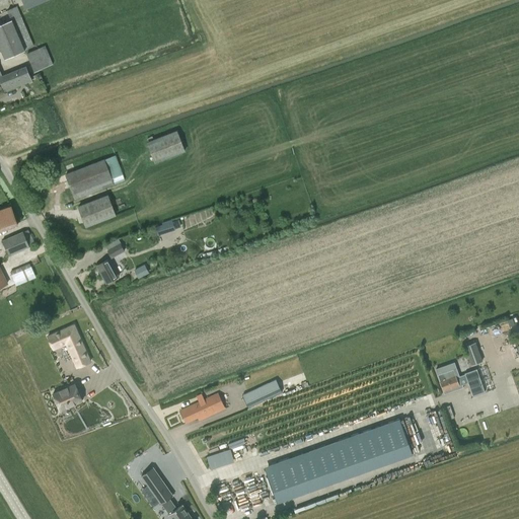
[(21,0),(26,10),(49,0),(21,0)]
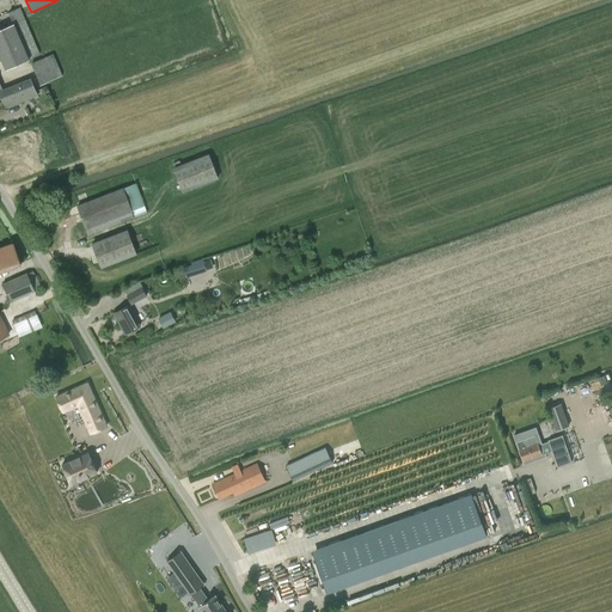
[(12,24),(0,29),(0,56),(6,69),(30,59),(41,54),(20,7),(8,12),(12,24)]
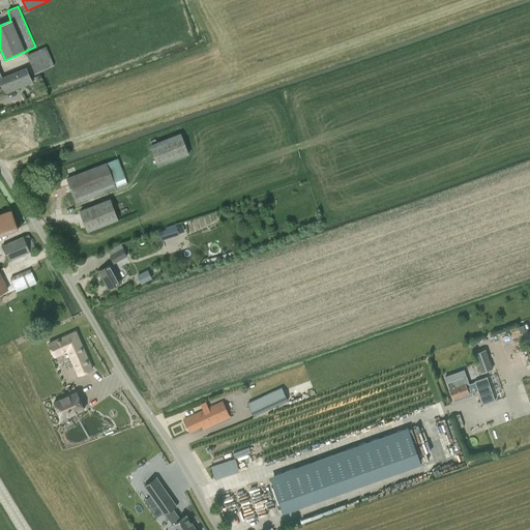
[(46,47),(27,55),(35,74),(55,66),(46,47)]
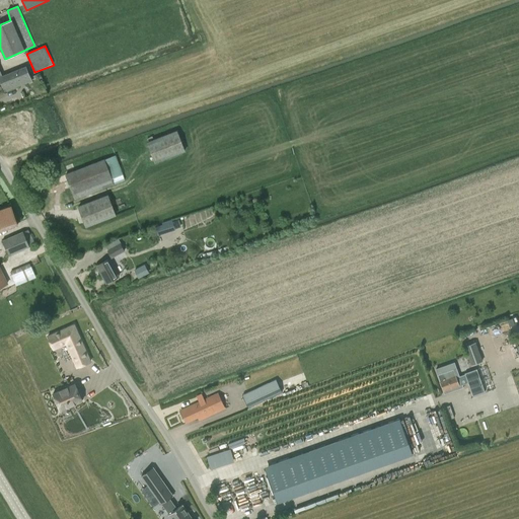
[(0,80),(5,92),(31,81),(25,67),(0,76),(0,80)]
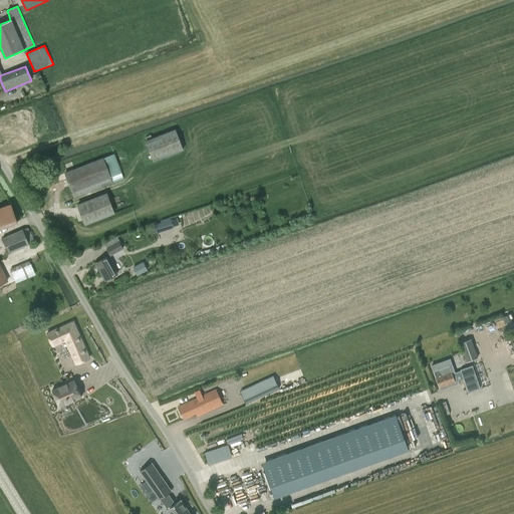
[(184,151),(177,131),(148,142),(155,162),(184,151)]
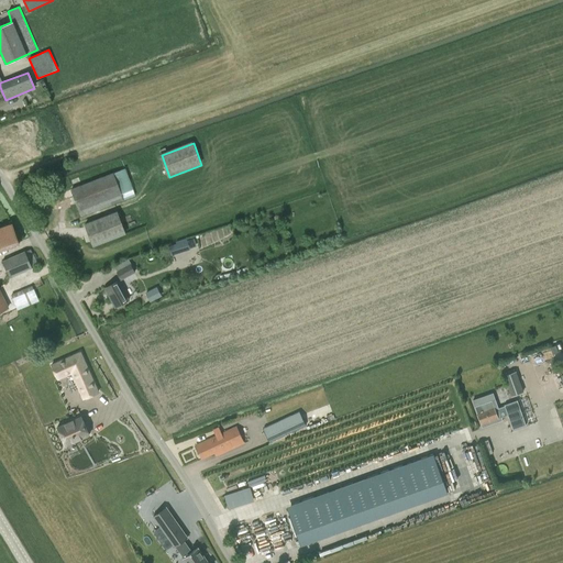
[(83,216),(124,200),(122,194),(131,190),(123,169),(72,189),(83,216)]
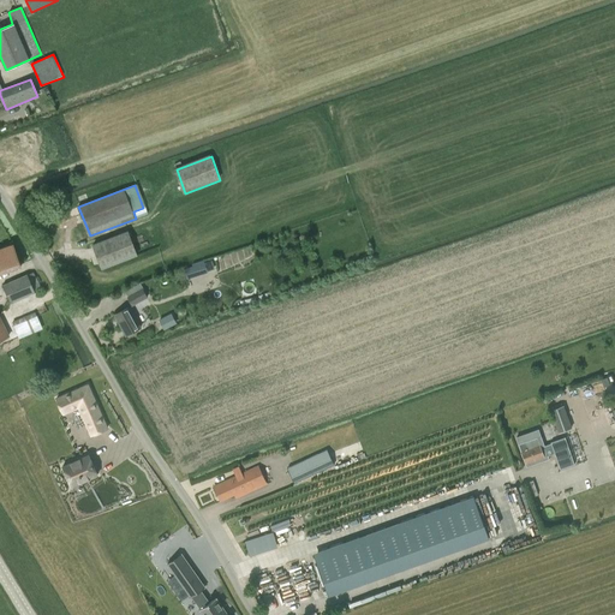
[(127,231),(93,244),(102,268),(137,255),(127,231)]
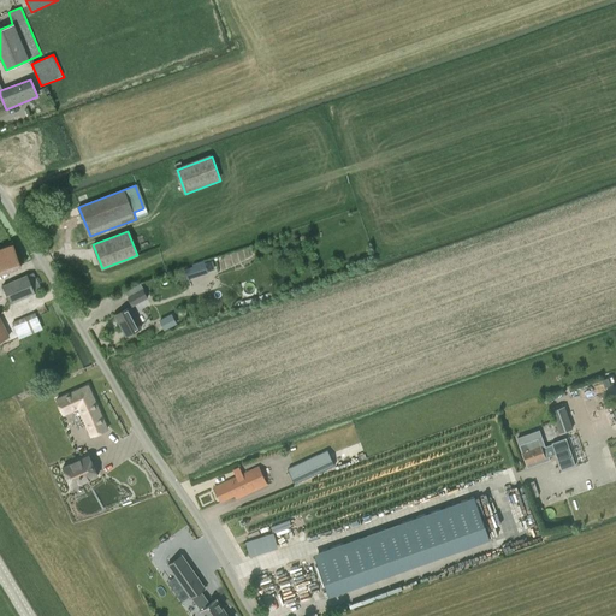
[(13,244),(0,248),(0,274),(22,267),(13,244)]
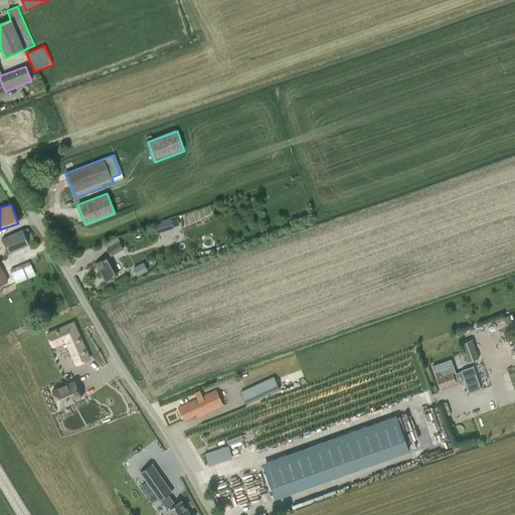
[(172,218),(157,222),(159,232),(174,228),(172,218)]
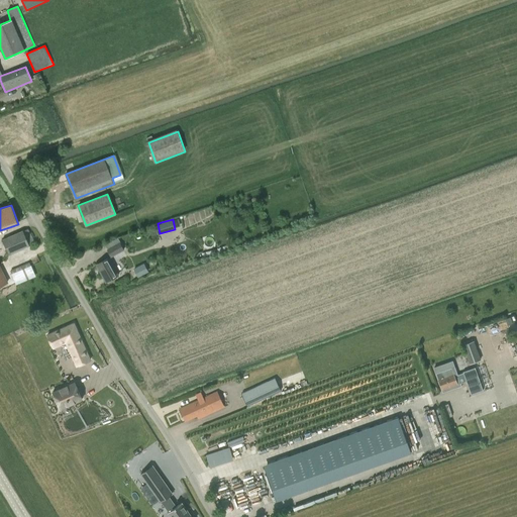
[(27,228),(2,239),(9,255),(35,243),(27,228)]
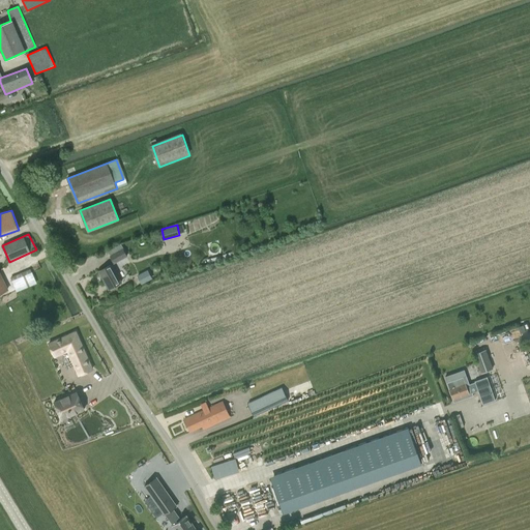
[(126,257),(122,249),(110,256),(114,263),(126,257)]
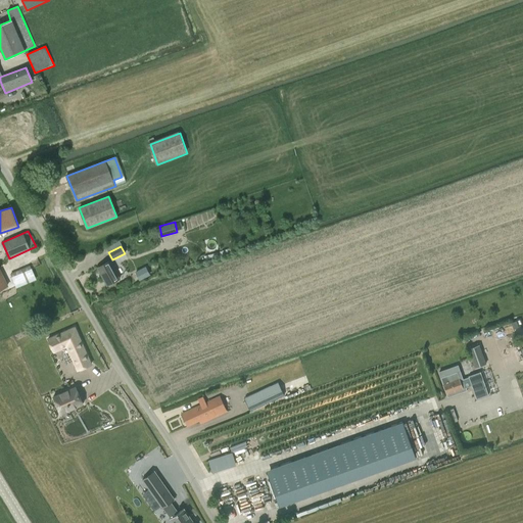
[(121,278),(110,260),(97,268),(107,285),(121,278)]
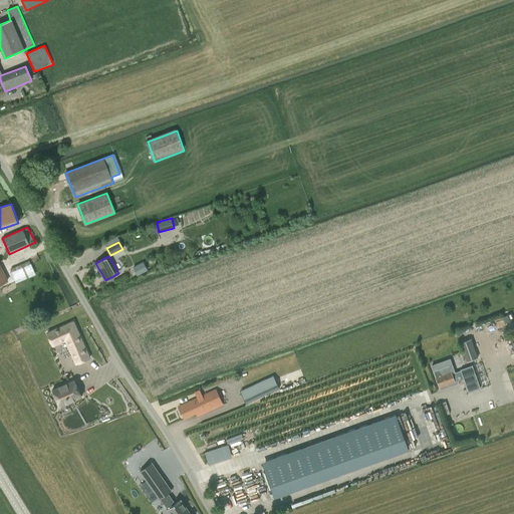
[(142,263),(133,268),(136,275),(146,270),(142,263)]
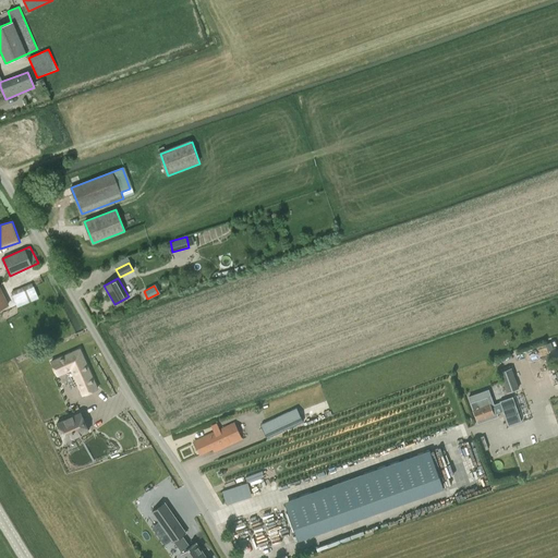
[(33,287),(13,295),(17,306),(38,298),(33,287)]
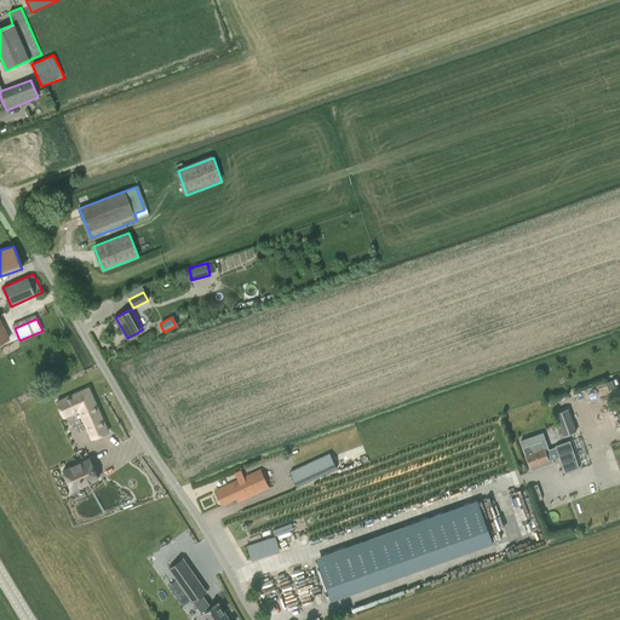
[(89,388),(57,401),(63,417),(79,409),(91,438),(108,431),(89,388)]
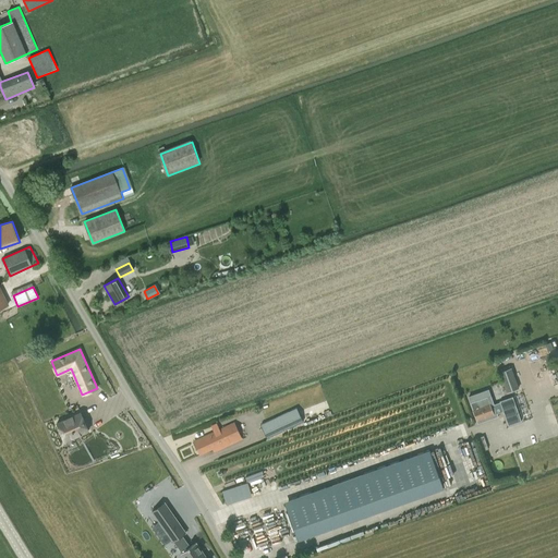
[(511,368),(499,373),(502,383),(514,378),(511,368)]
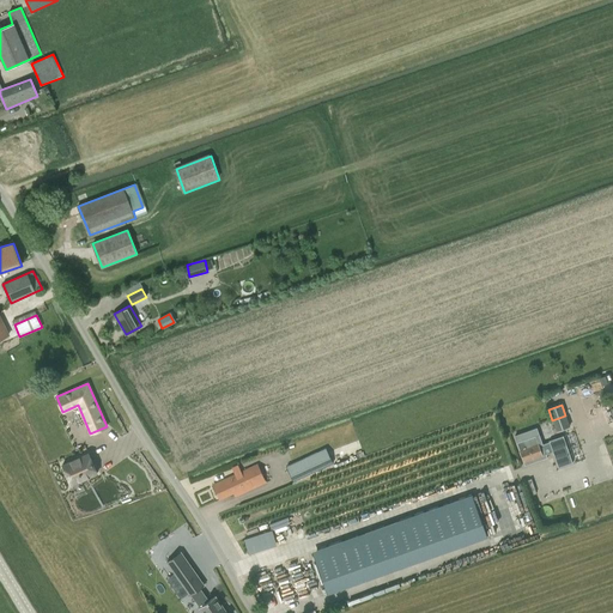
[(547,451),(570,451),(570,434),(546,435),(547,451)]
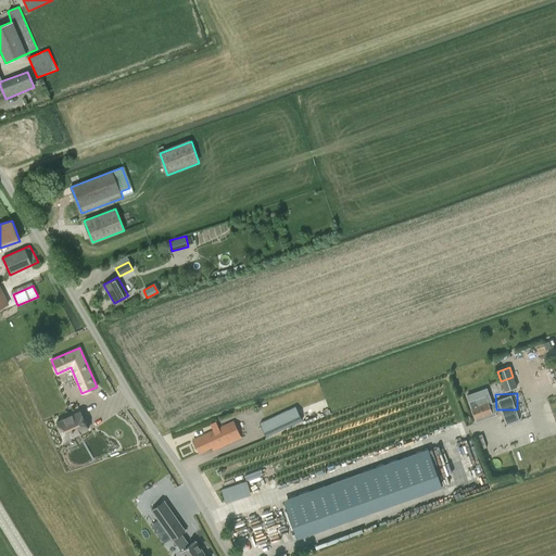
[(485,395),(469,402),(471,408),(475,419),(476,419),(477,422),(496,415),(493,405),(490,406),(489,403),(485,395)]
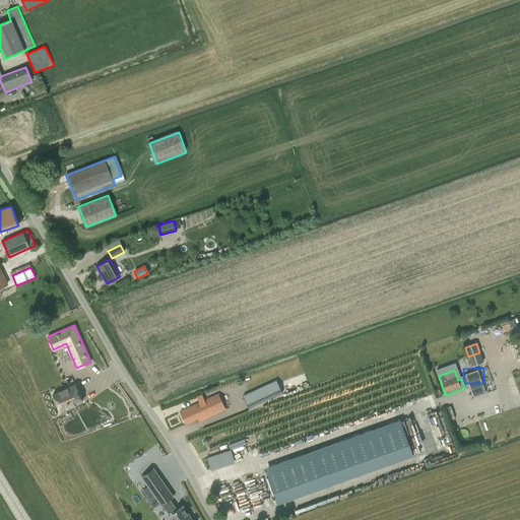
[(249,408),(282,393),(277,383),(245,398),(249,408)]
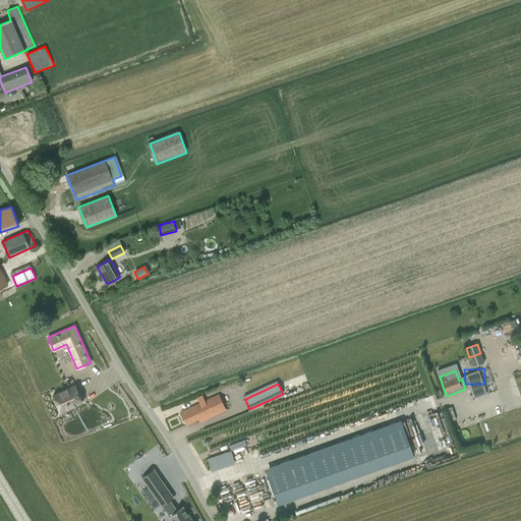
[(60,412),(82,402),(74,385),(52,395),(60,412)]
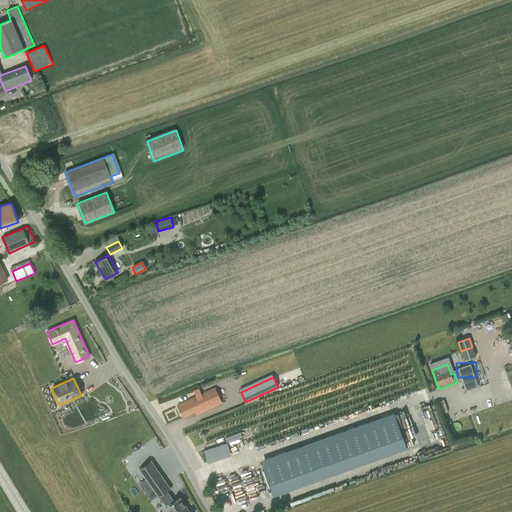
[(215,388),(178,405),(183,418),(195,412),(196,415),(222,403),(215,388)]
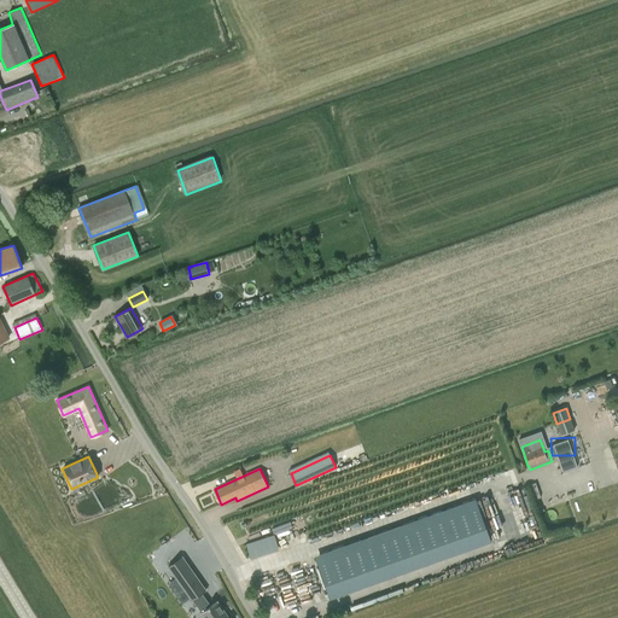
[(536,483),(528,485),(534,500),(541,497),(536,483)]
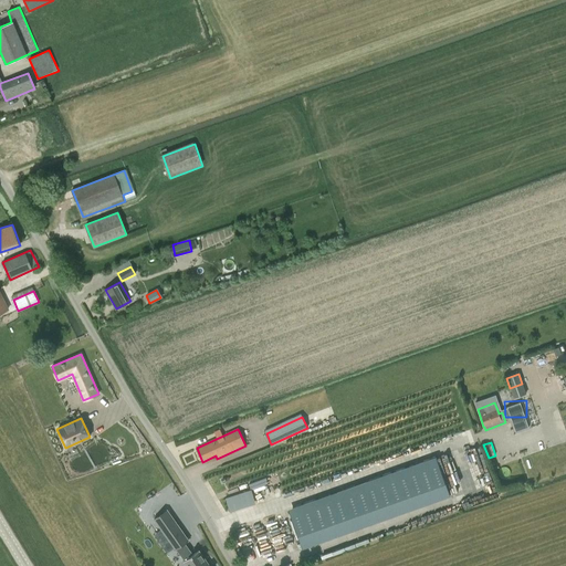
[(377,521),(450,495),(438,462),(366,486),(377,521)]
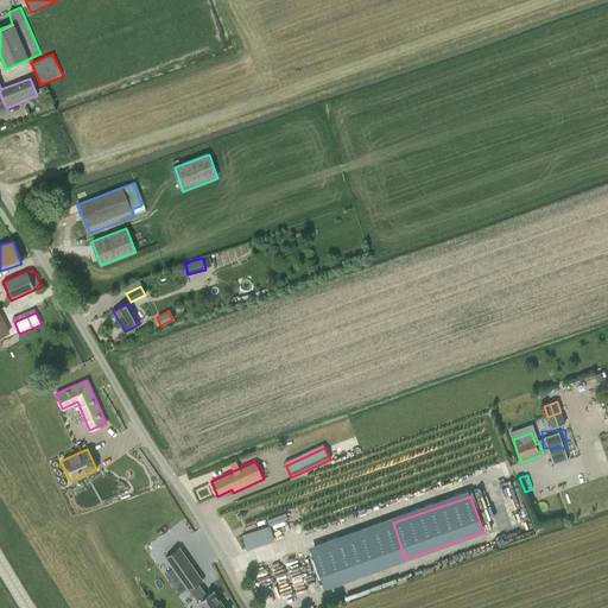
[(252,531),(263,527),(260,520),(249,524),(252,531)]
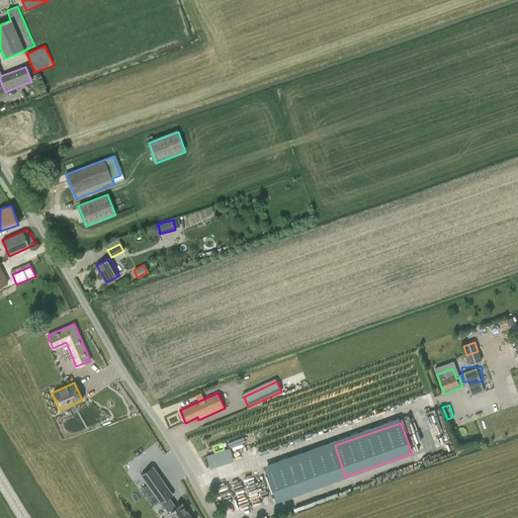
[(226,450),(207,454),(210,467),(229,462),(226,450)]
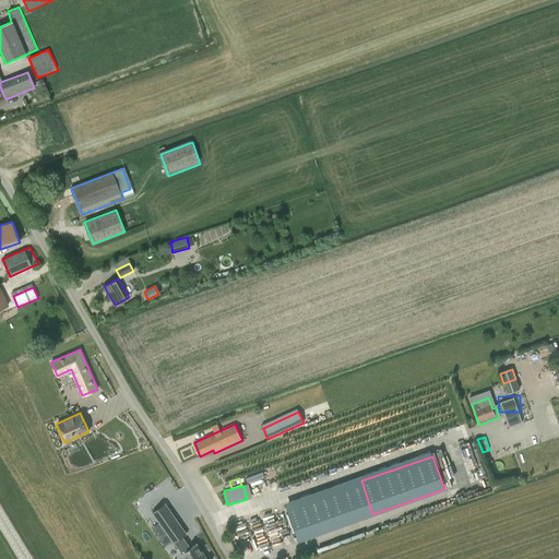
[(351,522),(339,489),(287,508),(299,540),(351,522)]
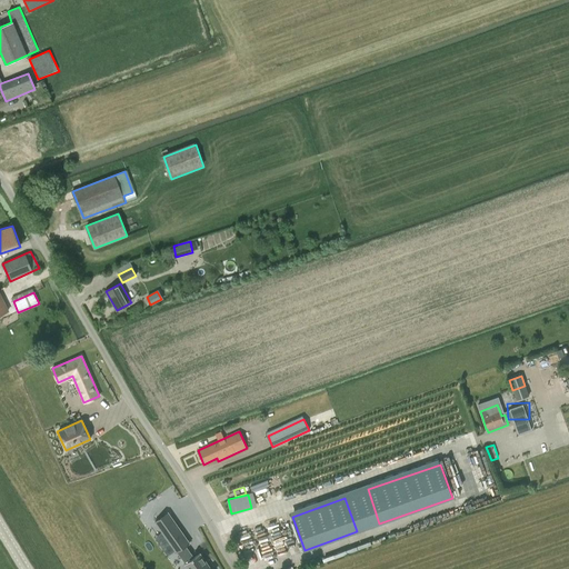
[(168,512),(155,522),(177,552),(178,551),(186,563),(185,565),(188,568),(210,568),(200,553),(193,558),(185,547),(189,543),(168,512)]
